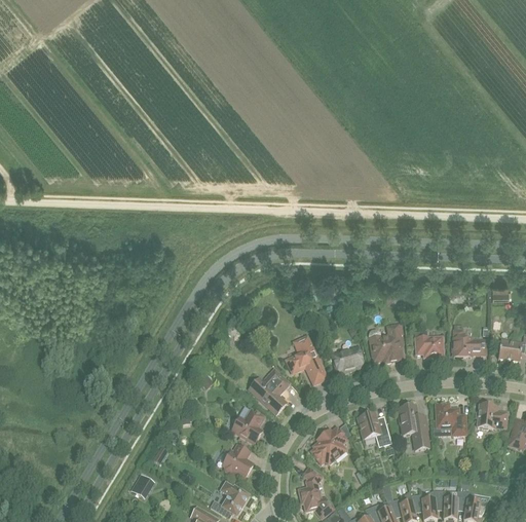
[(391,295),(402,295),(401,285),(391,285),(391,295)]
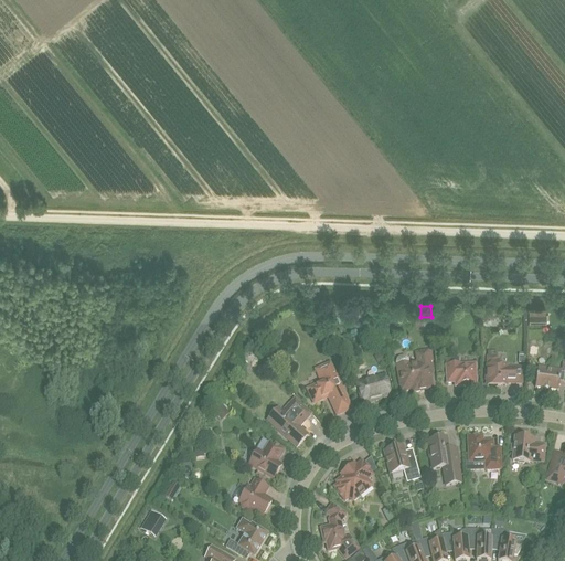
[(540,319),(546,319),(546,307),(529,307),(529,319),(535,319),(535,318),(540,318),(540,319)]
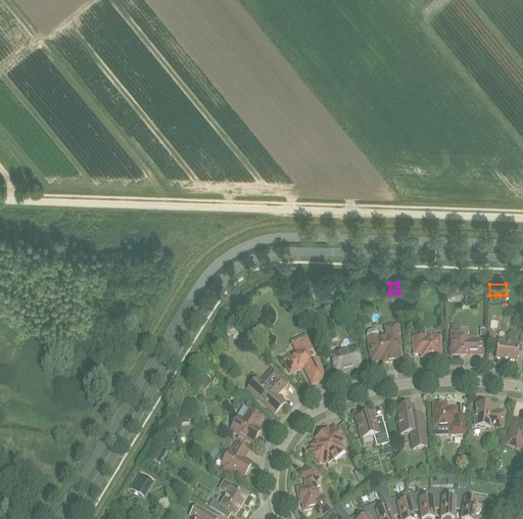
[(447,291),(450,294),(454,294),(457,292),(457,288),(455,285),(450,285),(447,288),(447,291)]
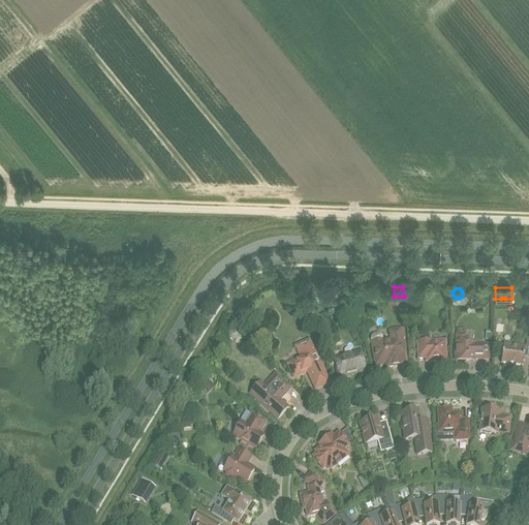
[(363,332),(359,325),(350,330),(354,336),(363,332)]
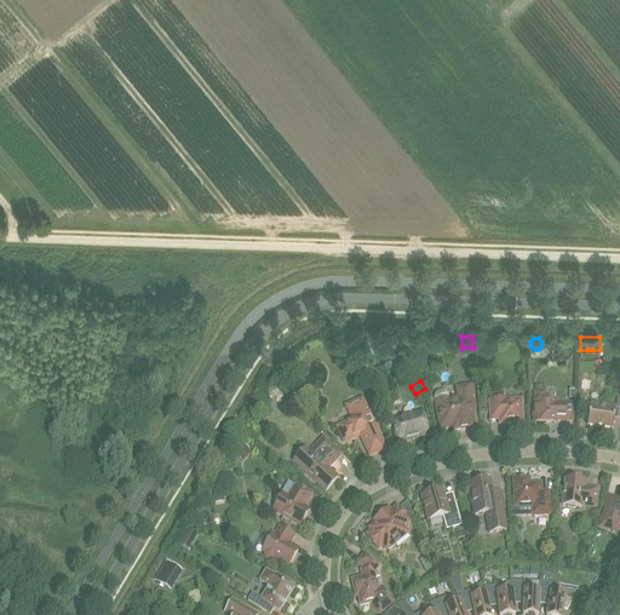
[(453,426),(464,425),(475,423),(472,407),(474,407),(471,392),(475,391),(472,381),(457,384),(458,394),(448,395),(448,392),(447,391),(446,389),(443,388),(438,389),(436,390),(435,392),(435,397),(440,425),(453,424),(453,426)]
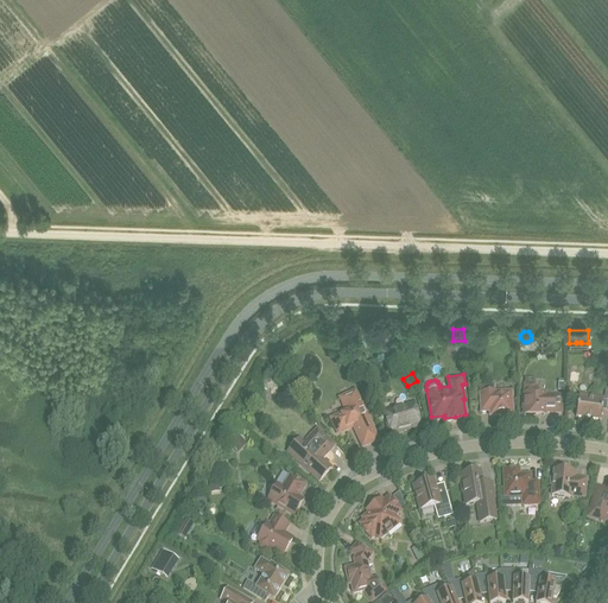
[(479,382),(480,400),(481,404),(489,404),(489,412),(513,411),(512,387),(494,388),(493,381),(479,382)]
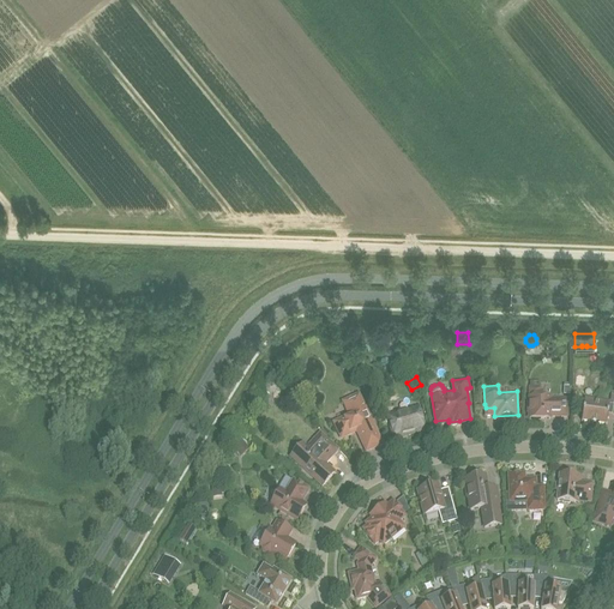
[(551,393),(540,393),(540,385),(530,385),(530,398),(528,398),(528,409),(530,409),(529,415),(549,415),(549,412),(566,412),(567,397),(551,396),(551,393)]
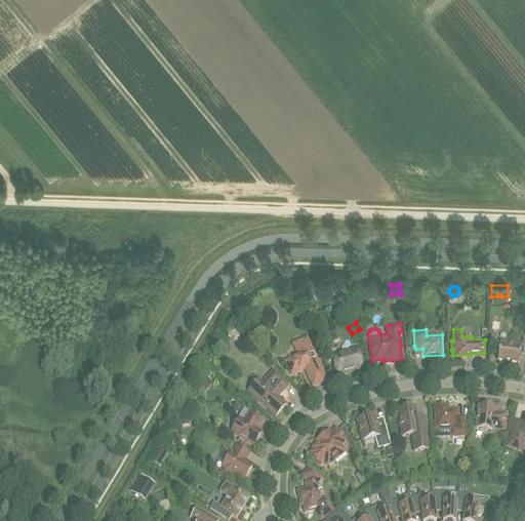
[(524,354),(524,334),(523,334),(522,341),(500,337),(497,357),(519,360),(520,354),(524,354)]
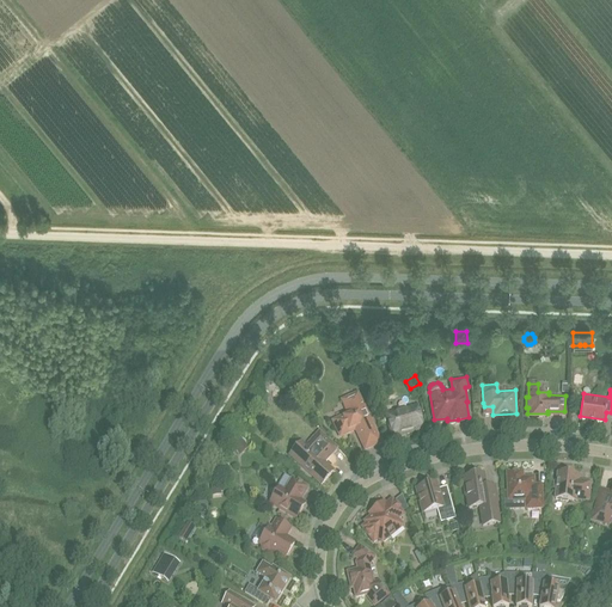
[(355,424),(360,436),(366,448),(381,441),(359,393),(356,394),(354,394),(352,394),(349,396),(348,397),(347,399),(343,400),(348,410),(332,417),(340,433),(350,428),(349,427),(355,424)]
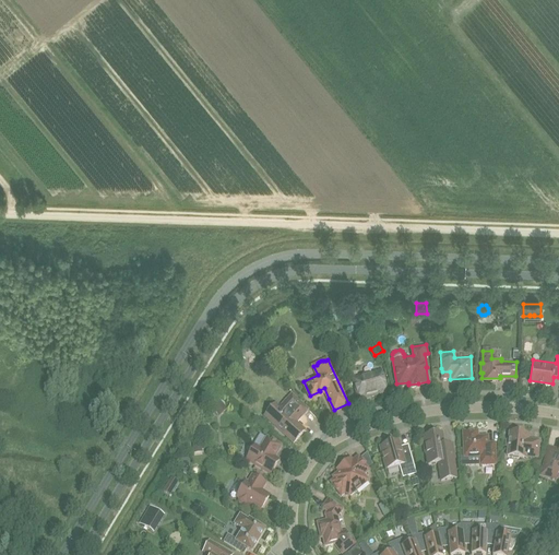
[(353,376),(358,397),(388,389),(381,367),(353,376)]
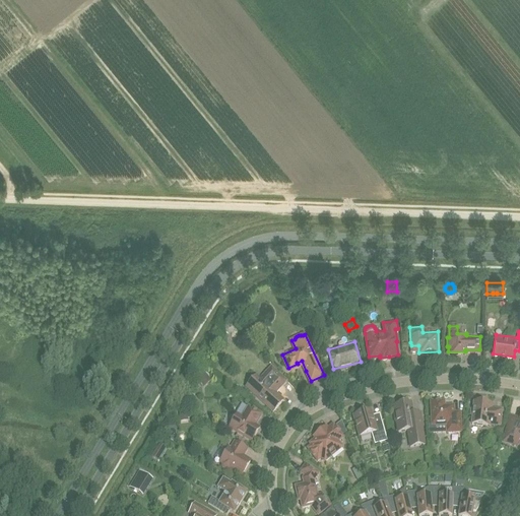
[(286,378),(271,364),(260,376),(256,373),(246,384),(273,408),(283,397),(275,390),(286,378)]
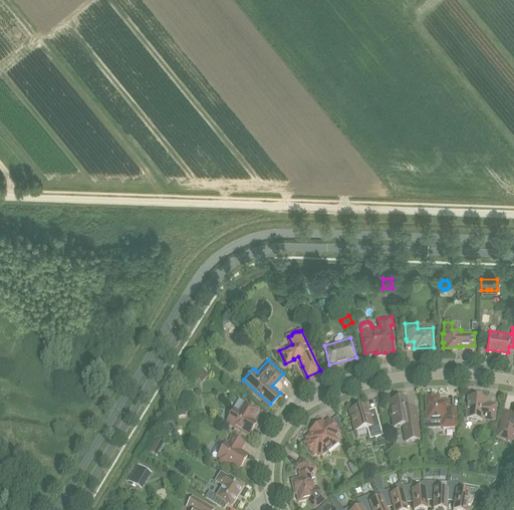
[(202,376),(208,370),(202,365),(196,372),(202,376)]
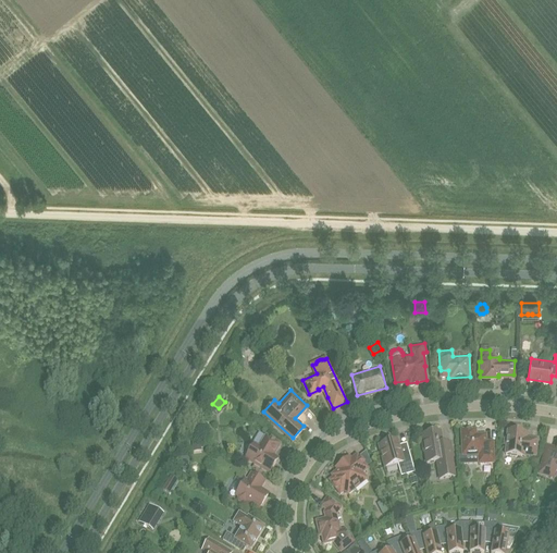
[(461,427),(462,452),(478,452),(479,461),(494,459),(493,439),(486,439),(485,432),(475,432),(475,427),(461,427)]
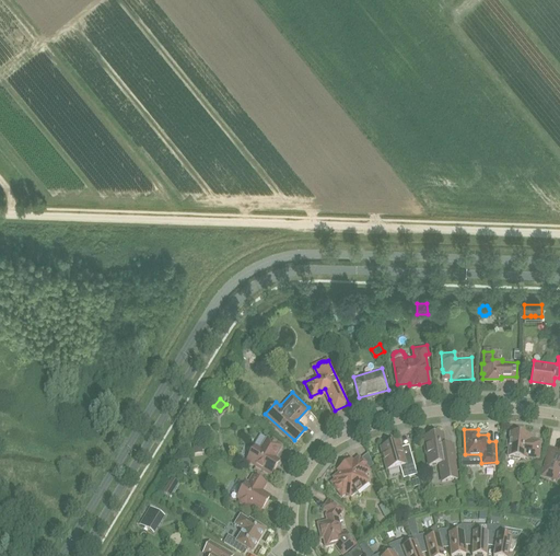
[(427,435),(424,435),(427,443),(424,444),(426,451),(428,451),(429,462),(440,461),(442,477),(457,475),(452,442),(444,443),(442,431),(436,432),(435,430),(428,431),(427,435)]
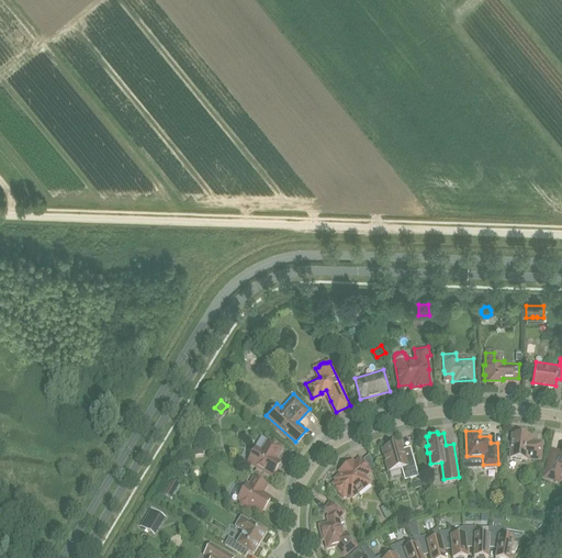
[(512,439),(509,439),(508,446),(510,446),(509,456),(515,456),(516,458),(520,458),(523,457),(529,457),(529,456),(540,457),(542,441),(530,439),(531,433),(513,432),(512,439)]
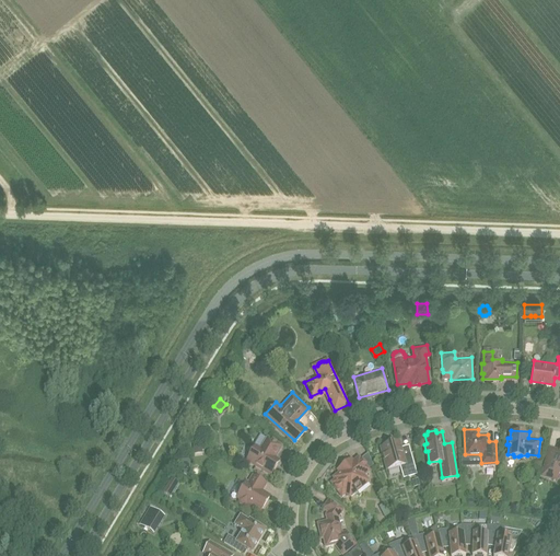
[(275,454),(281,443),(267,433),(260,446),(255,442),(246,458),(271,472),(280,458),(275,454)]
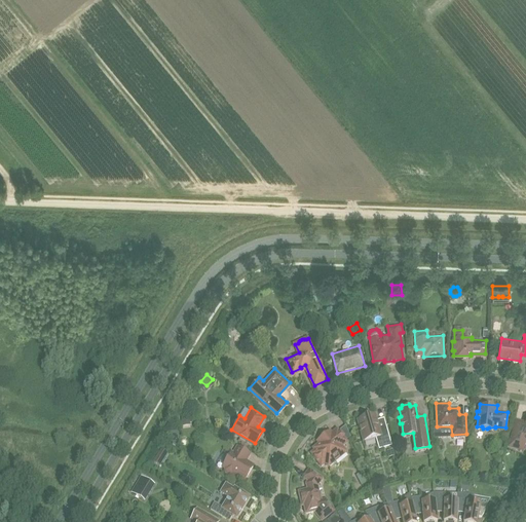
[(358,417),(364,439),(376,435),(379,446),(387,444),(386,439),(389,438),(386,423),(378,425),(375,413),(373,413),(371,412),(367,413),(366,415),(358,417)]
